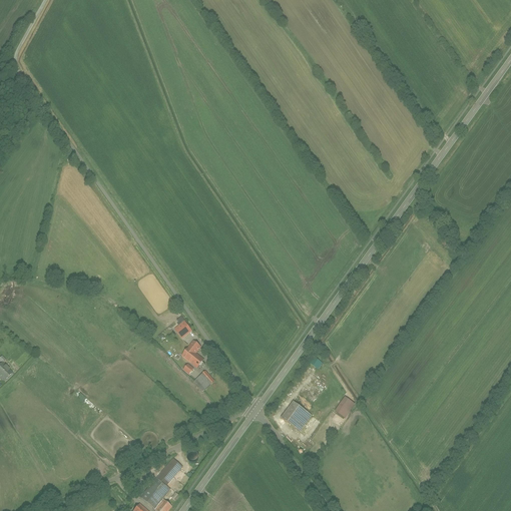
[(177,322),(179,325),(184,320),(180,315),(176,319),(177,321),(177,322)]
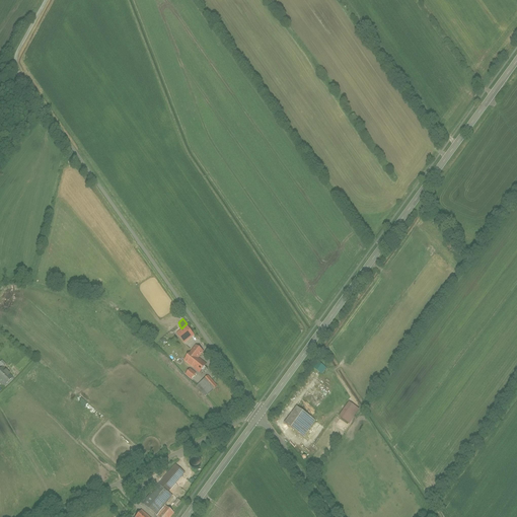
[(181,328),(176,331),(183,341),(194,333),(187,323),(181,328)]
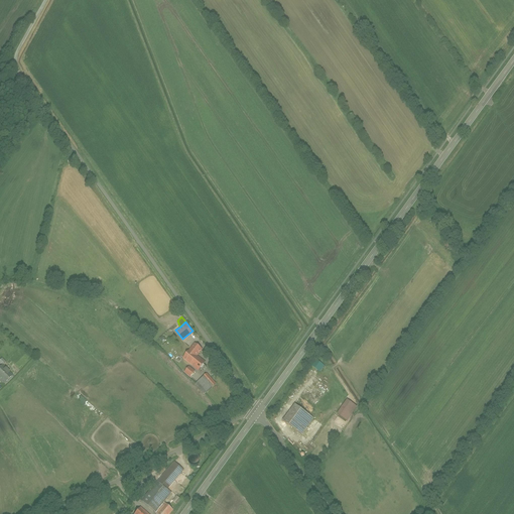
[(195,342),(182,357),(198,369),(205,361),(197,354),(202,347),(195,342)]
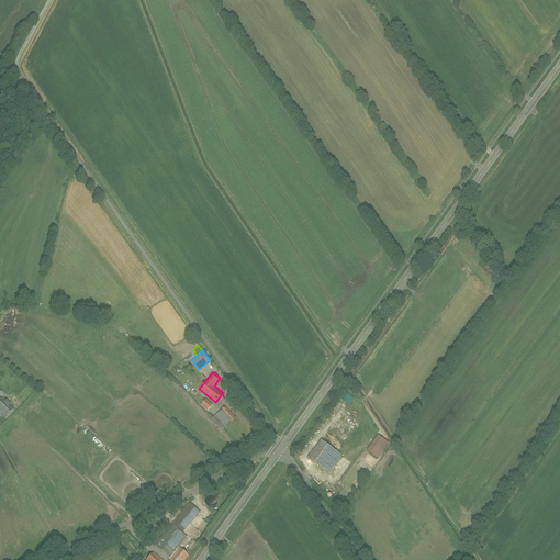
[(343,388),(336,395),(347,404),(353,396),(343,388)]
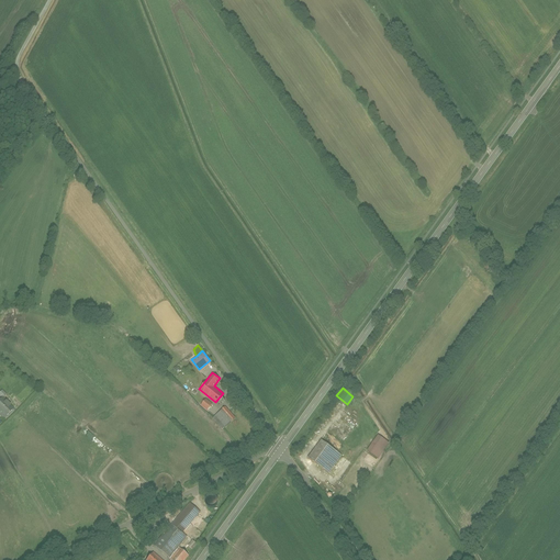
[(0,399),(0,411),(4,416),(13,409),(2,395),(0,399)]
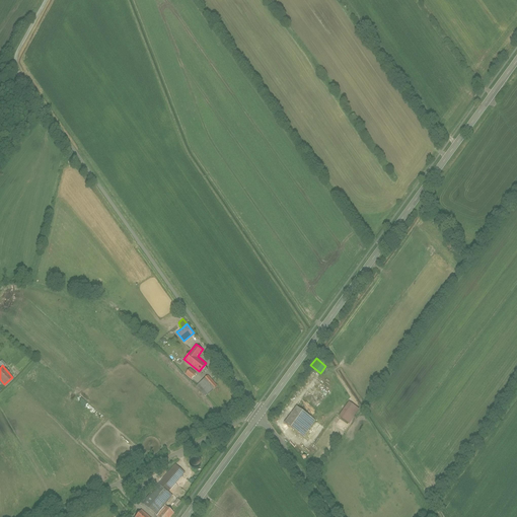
[(196,372),(190,367),(185,373),(192,378),(196,372)]
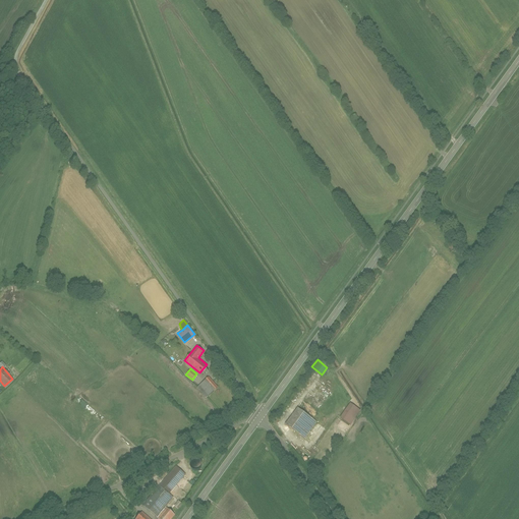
[(209,376),(197,385),(207,395),(218,386),(209,376)]
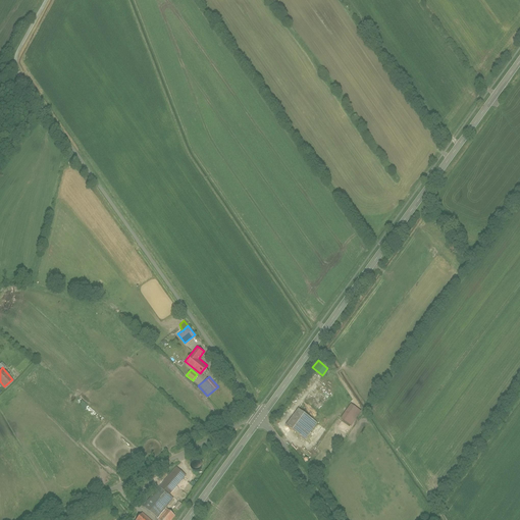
[(361,409),(352,403),(342,417),(351,424),(361,409)]
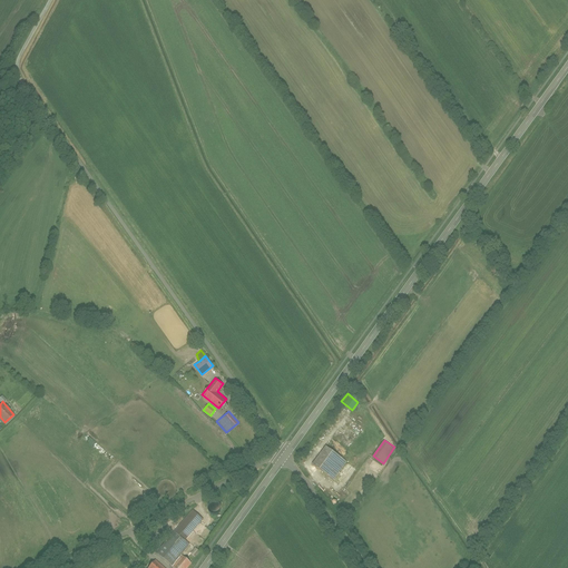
[(345,460),(326,446),(314,463),(333,477),(345,460)]
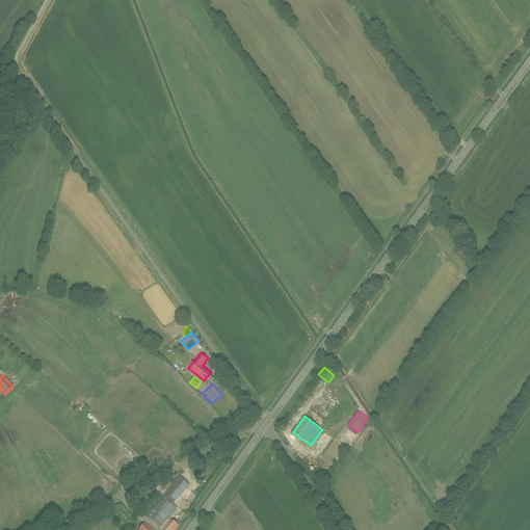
[(161,494),(171,503),(189,482),(179,473),(161,494)]
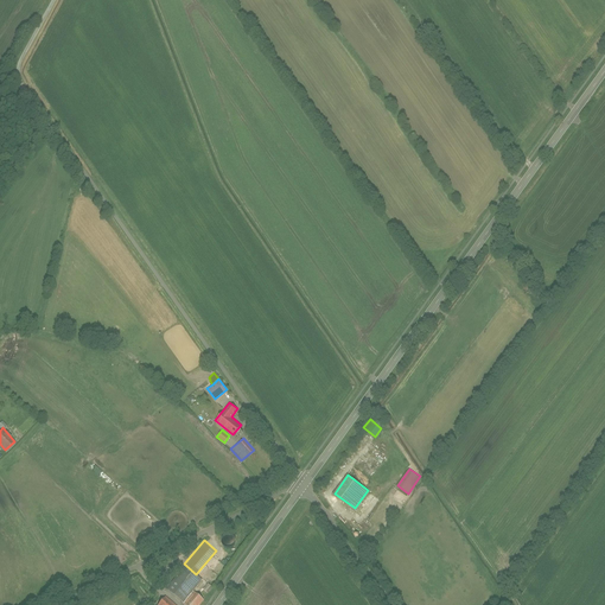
[(196,574),(184,564),(165,586),(183,602),(192,588),(202,578),(196,574)]
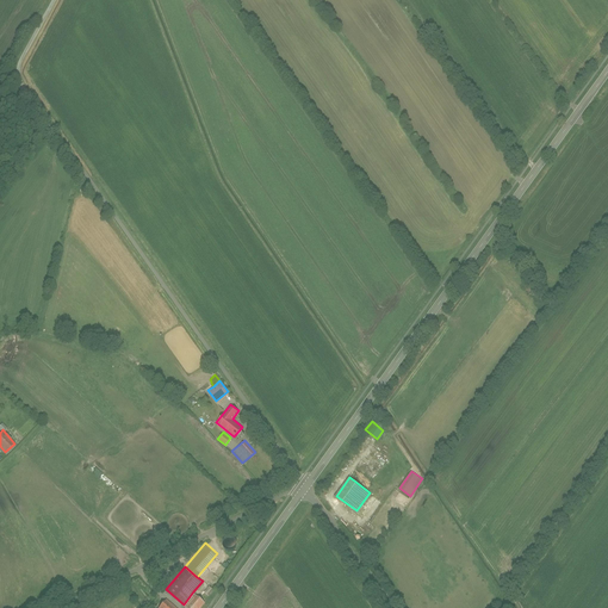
[(197,607),(204,600),(193,591),(184,605),(187,607),(197,607)]
